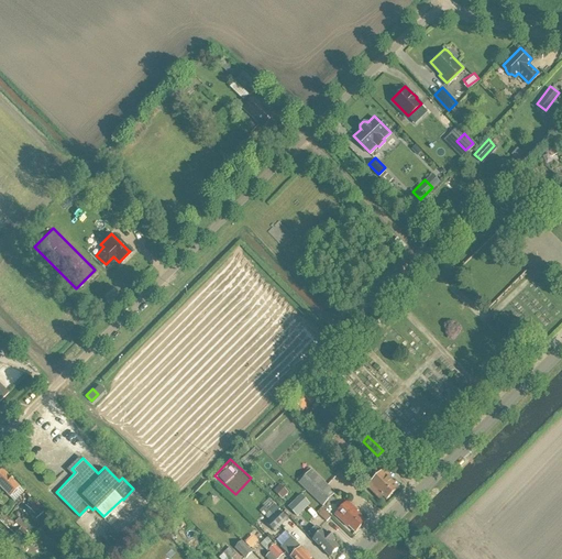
[(335,490),(310,467),(298,480),(322,503),(335,490)]
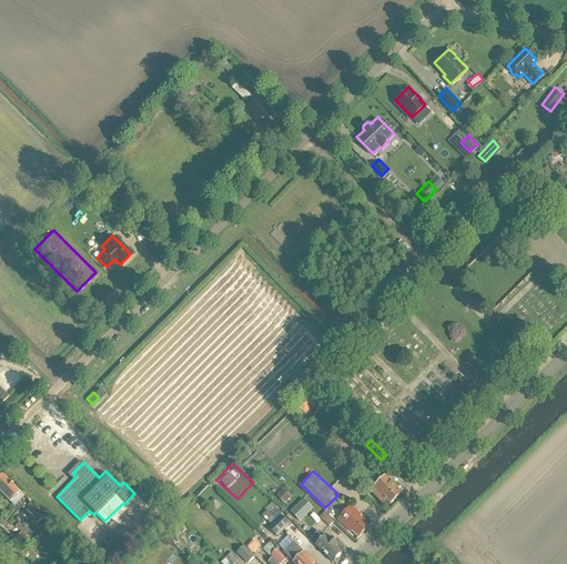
[(0,490),(8,499),(18,489),(0,472),(0,490)]
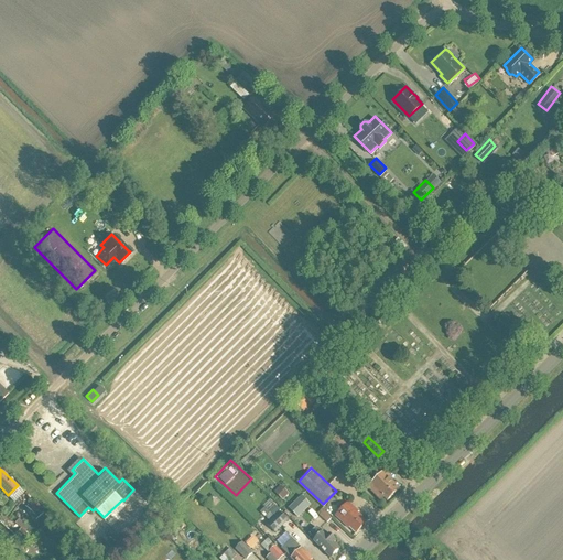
[(365,483),(380,498),(383,495),(386,498),(398,486),(389,476),(390,475),(383,469),(372,480),(370,478),(365,483)]
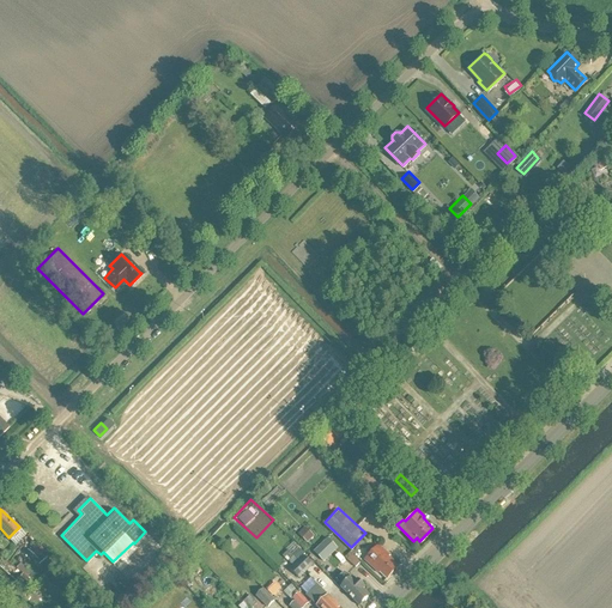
[(308,539),(315,530),(306,522),(298,530),(308,539)]
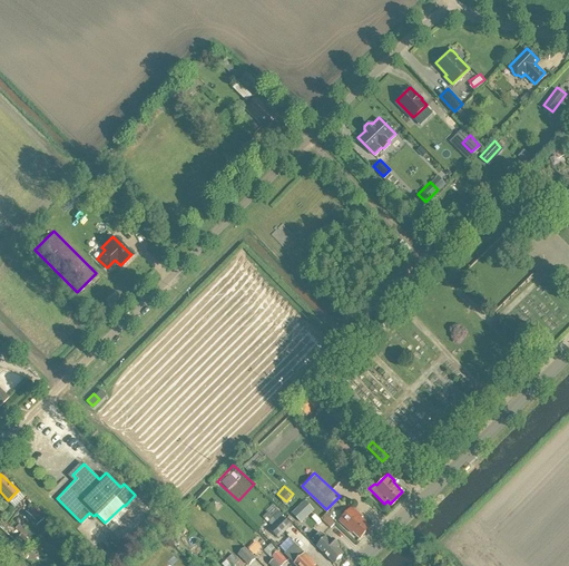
[(303,499),(291,510),(301,520),(313,508),(303,499)]
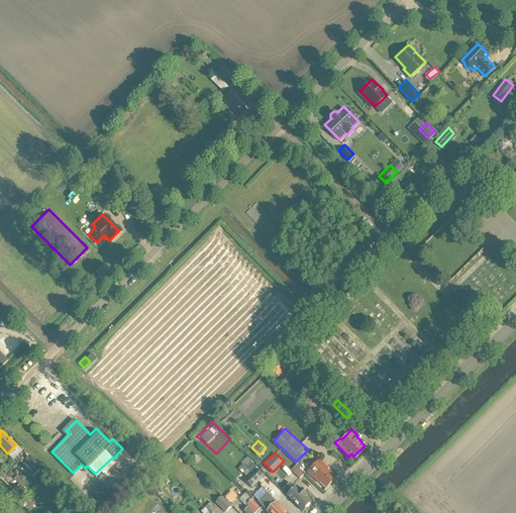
[(29,456),(23,463),(29,470),(35,463),(29,456)]
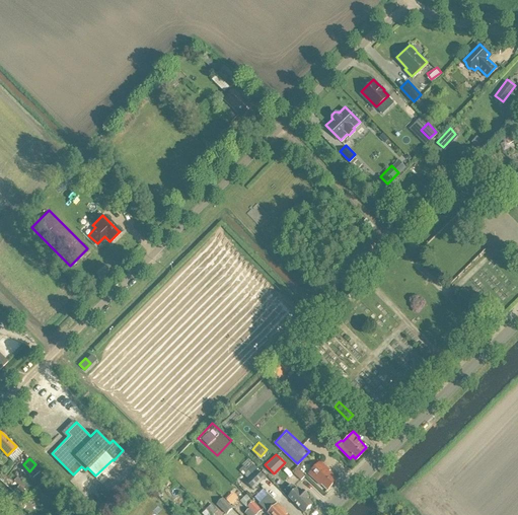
[(326,488),(337,477),(328,469),(329,467),(319,458),(307,471),(319,483),(320,482),(326,488)]
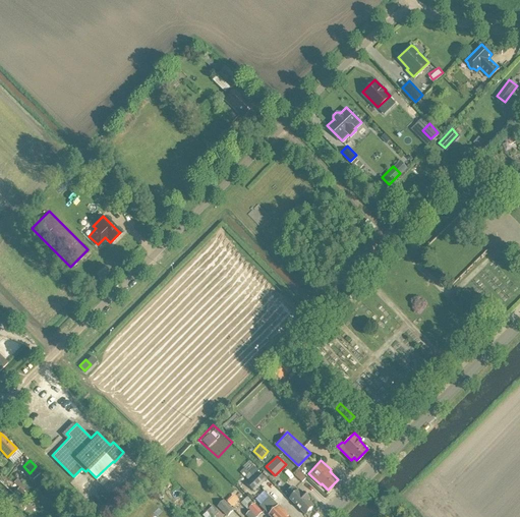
[(305,475),(297,467),(293,471),(301,479),(305,475)]
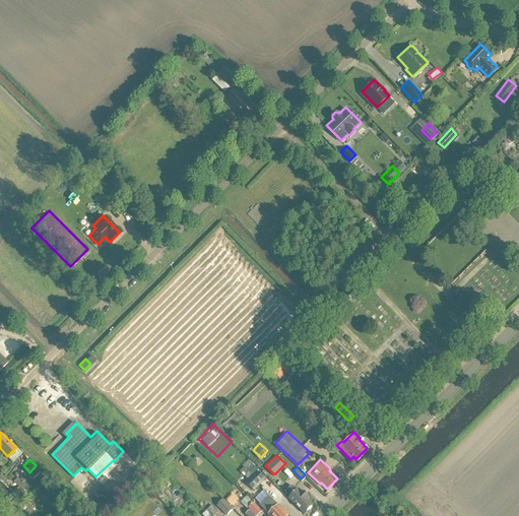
[(257,468),(245,479),(252,488),(264,476),(257,468)]
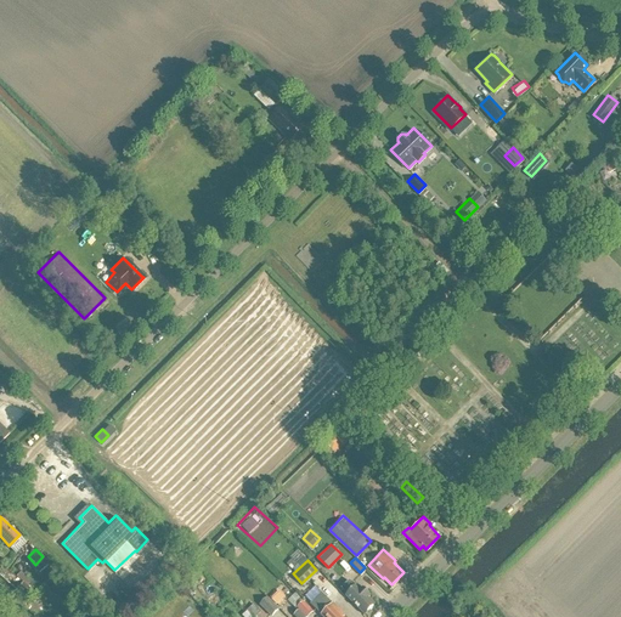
[(16,586),(29,596),(34,590),(26,583),(29,579),(24,576),(16,586)]
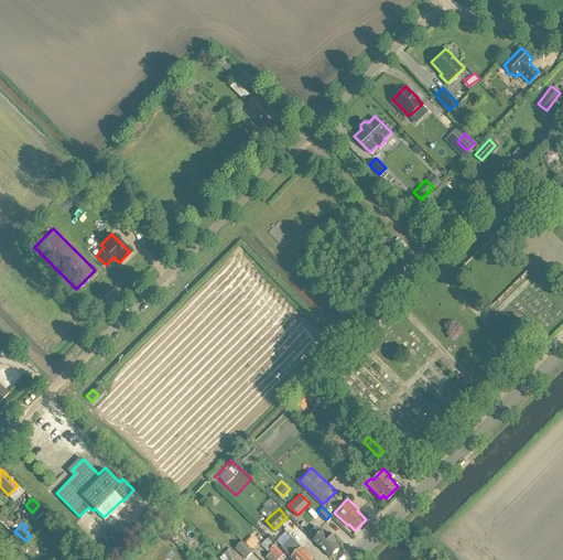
[(312,539),(313,538),(329,556),(334,551),(335,551),(337,549),(337,547),(339,546),(333,540),(334,539),(327,531),(325,534),(316,525),(306,534),(312,539)]
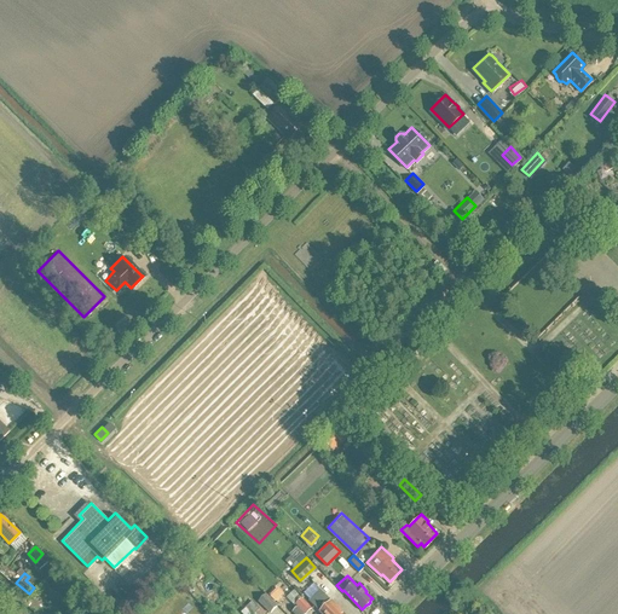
[(137,589),(143,584),(137,578),(132,584),(137,589)]
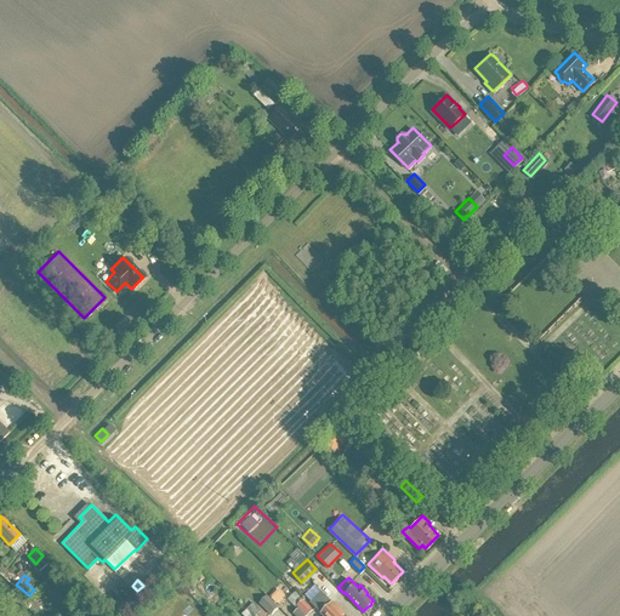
[(324,615),(343,615),(341,614),(343,612),(320,589),(310,600),(324,615)]
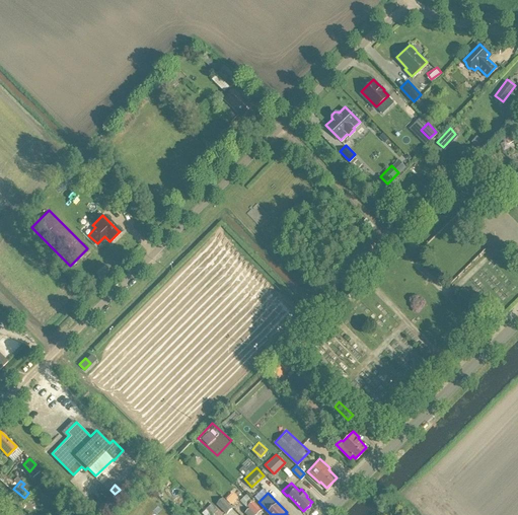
[(226,512),(231,506),(227,503),(227,502),(221,497),(216,502),(226,512)]
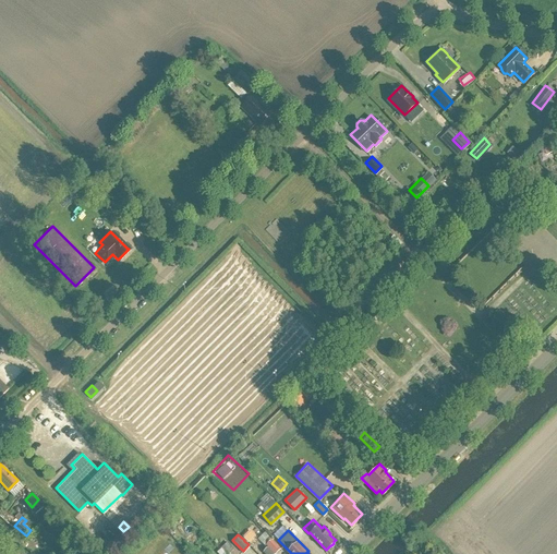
[(220,544),(227,552),(234,545),(228,538),(220,544)]
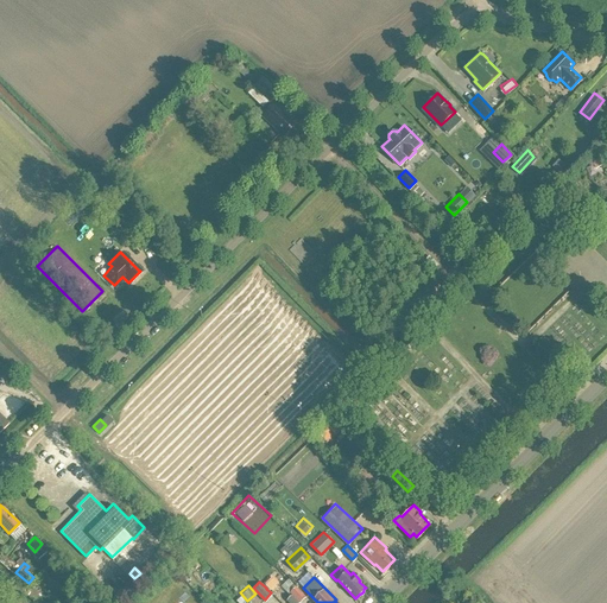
[(286,598),(291,602),(297,602),(305,595),(296,585),(290,591),(292,594),(286,598)]
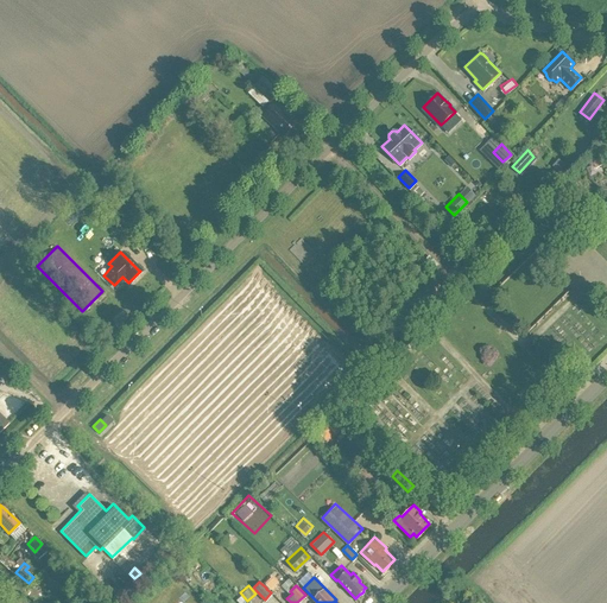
[(112,591),(119,598),(122,594),(115,588),(112,591)]
